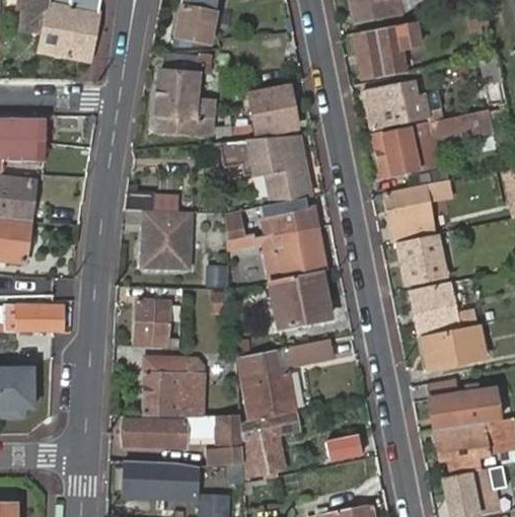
[(27,0),(24,18),(27,23),(46,27),(42,49),(90,58),(102,0),(27,0)]
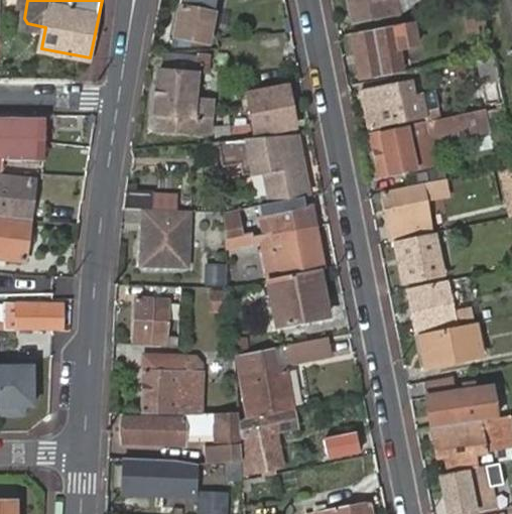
[(352,0),(356,20),(403,11),(400,0),(352,0)]
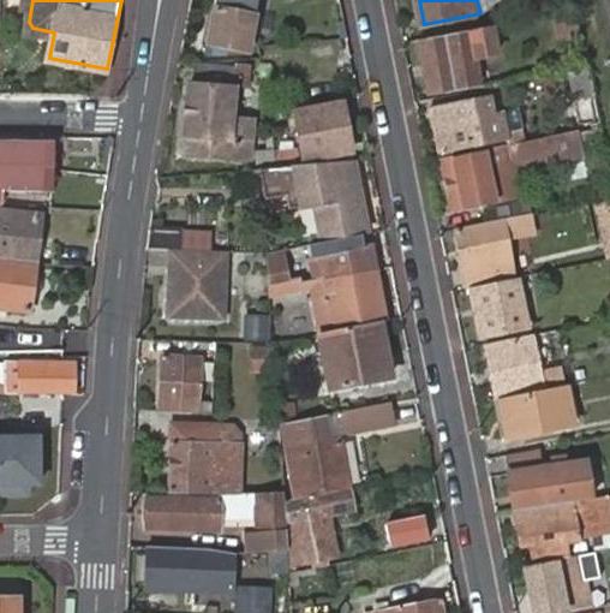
[(219,6),(213,42),(253,49),(259,12),(219,6)]
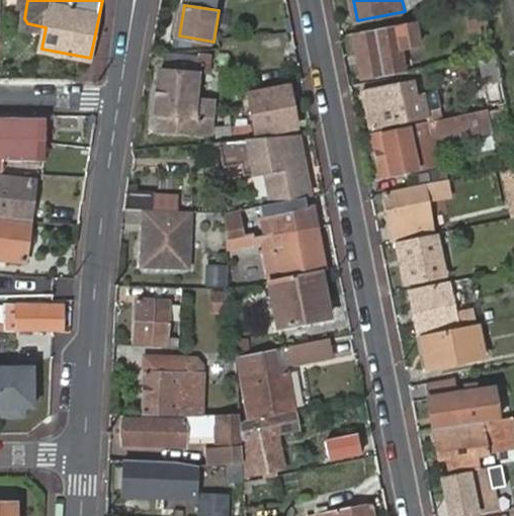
[(357,34),(365,76),(408,68),(404,47),(422,44),(418,23),(400,27),(400,25),(357,34)]
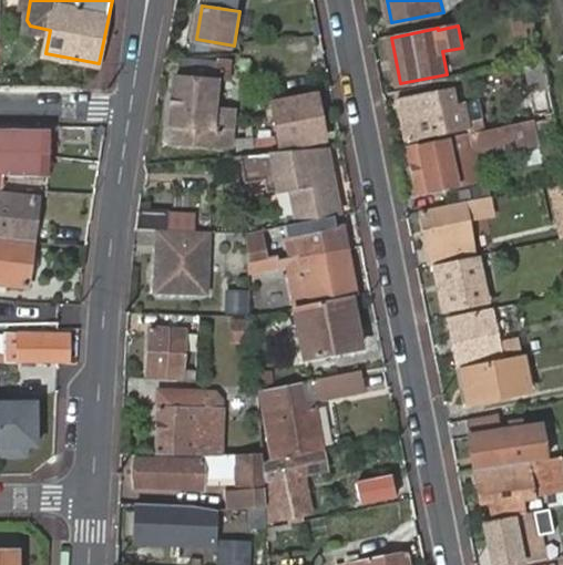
[(222,61),(186,58),(183,75),(219,79),(222,61)]
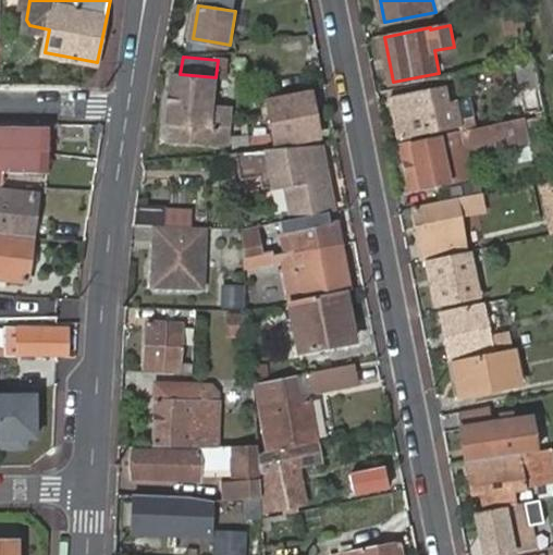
[(542,76),(539,59),(536,60),(521,62),(525,79),(542,76)]
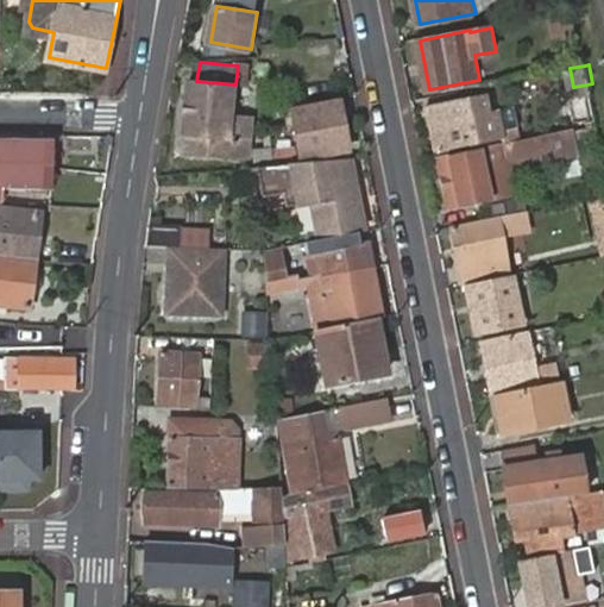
[(233,116),(236,85),(196,81),(190,81),(186,132),(212,133),(211,151),(238,155),(239,143),(252,145),(253,118),(233,116)]
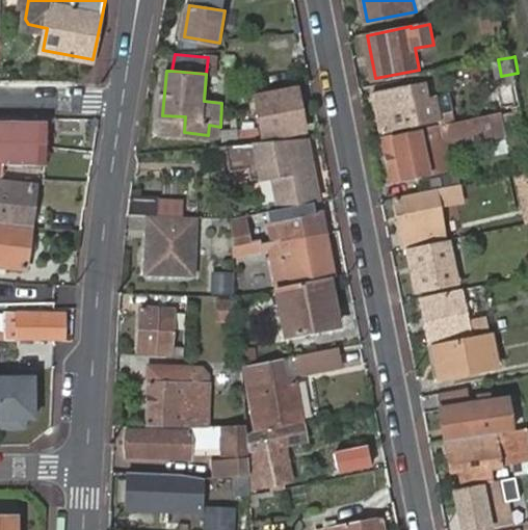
[(308,132),(300,82),(274,88),(255,93),(263,141),(308,132)]
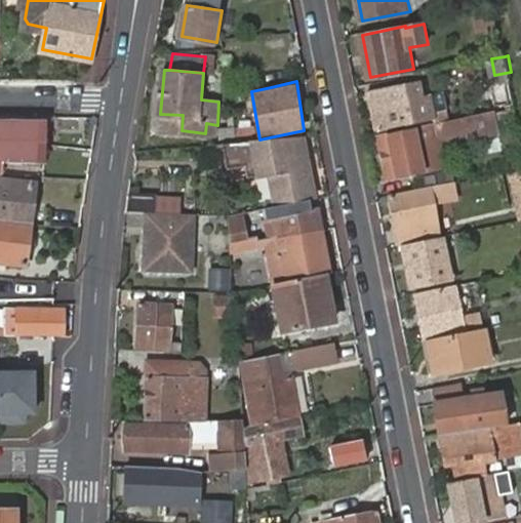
[(415,111),(413,99),(412,96),(408,97),(405,82),(373,89),(382,130),(430,119),(427,108),(415,111)]
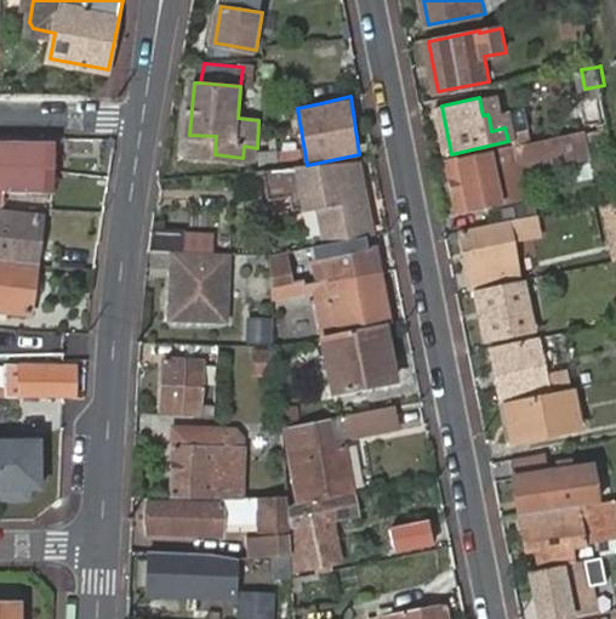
[(502,114),(489,118),(491,131),(505,128),(502,114)]
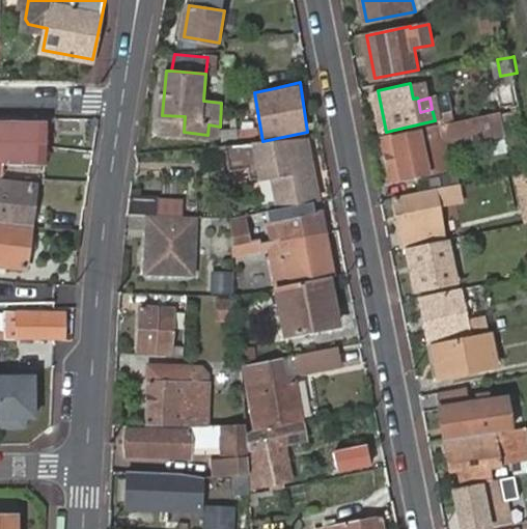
[(526,119),(524,106),(517,107),(516,109),(481,116),(481,119),(387,138),(395,179),(452,167),(446,136),(526,119)]
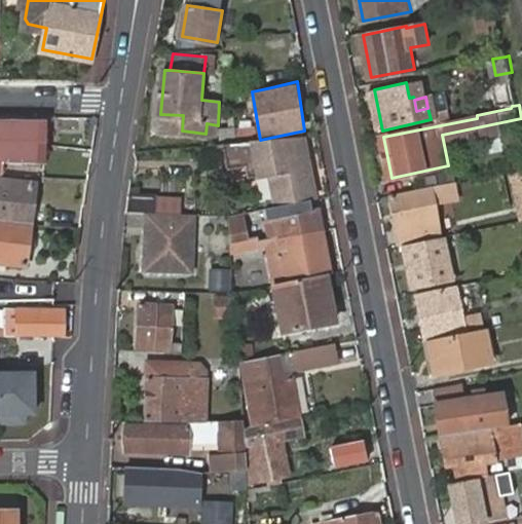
[(4,119),(3,158),(3,160),(36,161),(37,120),(4,119)]
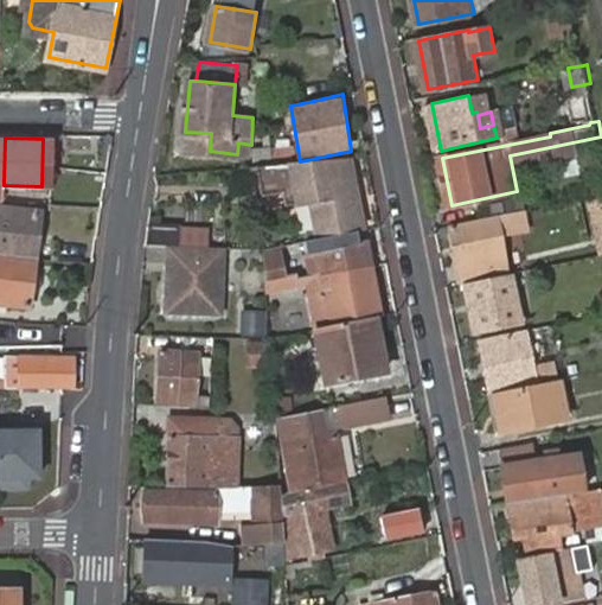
[(300,161),(262,165),(266,195),(287,191),(289,205),(316,203),(321,233),(322,234),(365,225),(352,157),(300,161)]
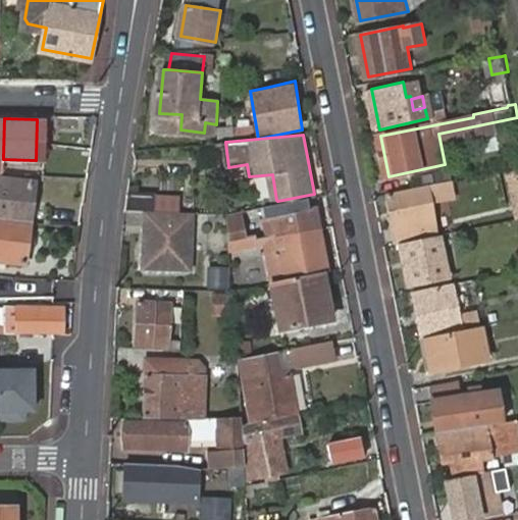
[(441,180),(455,178),(454,167),(438,170),(441,180)]
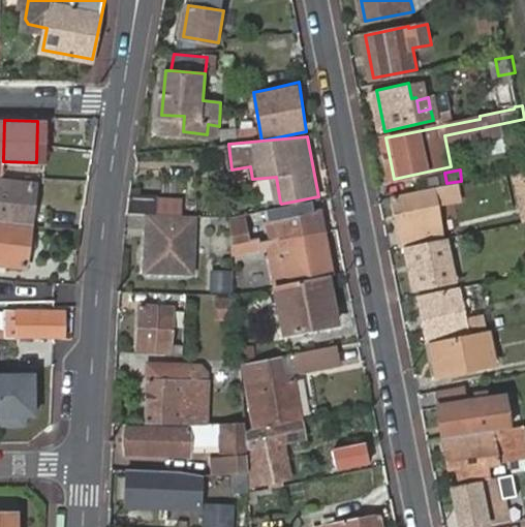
[(0,220),(33,223),(37,184),(0,178),(0,220)]
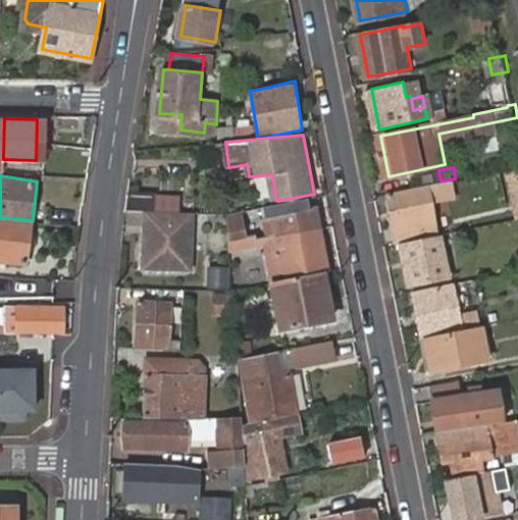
[(459,196),(455,178),(441,180),(441,184),(392,194),(402,243),(404,243),(439,235),(432,201),(459,196)]
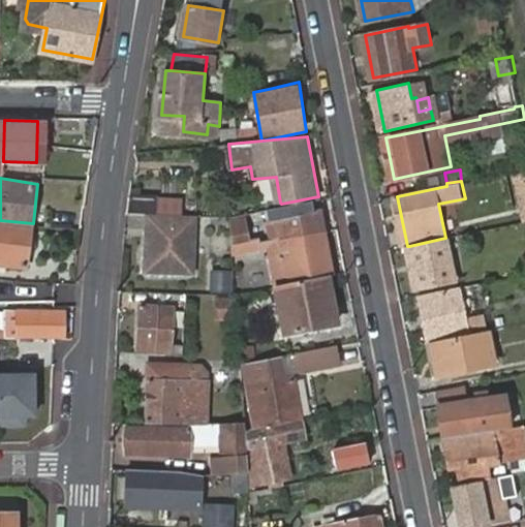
[(272,202),(131,196),(129,213),(151,214),(199,216),(232,217),(246,213),(260,211),(273,208),(272,202)]
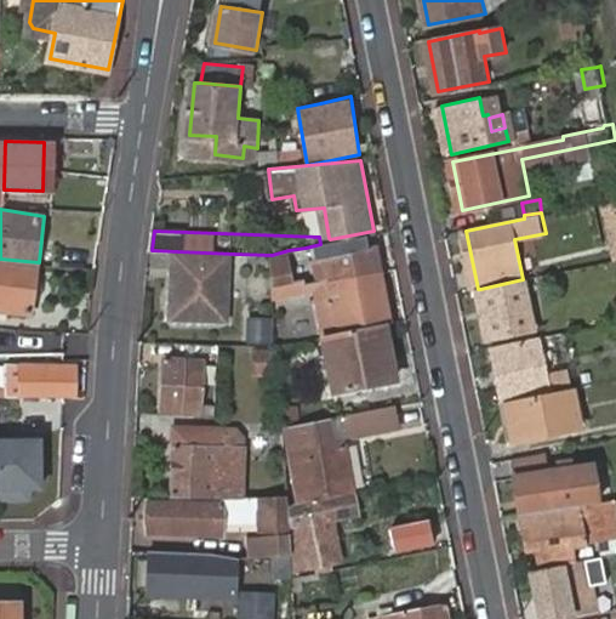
[(308,260),(306,248),(289,250),(272,255),(274,284),(308,279),(334,276),(382,270),(378,246),(308,260)]
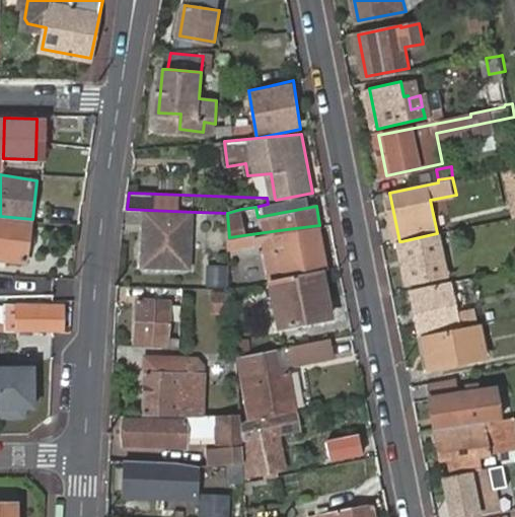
[(196,212),(148,210),(144,267),(193,270),(196,212)]
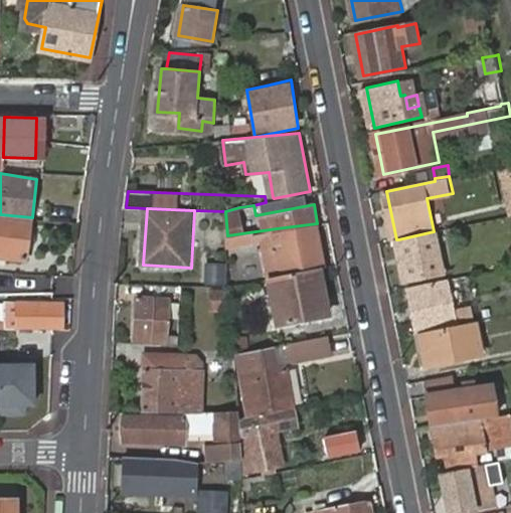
[(0,255),(26,260),(32,217),(0,214),(0,255)]
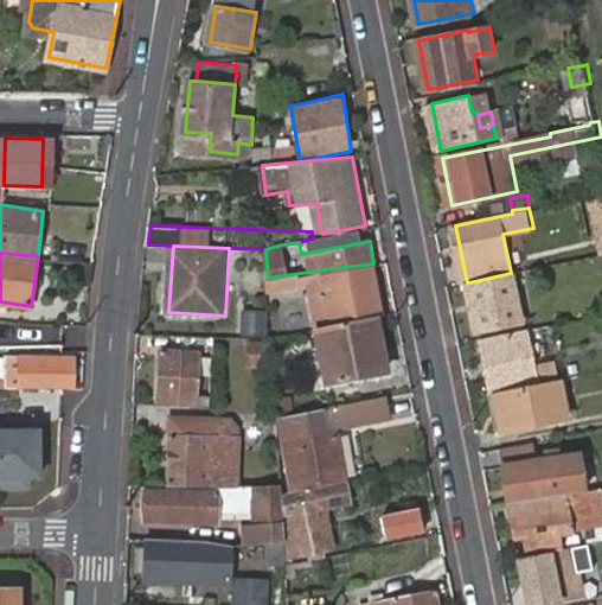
[(383,313),(373,263),(326,269),(335,323),(383,313)]
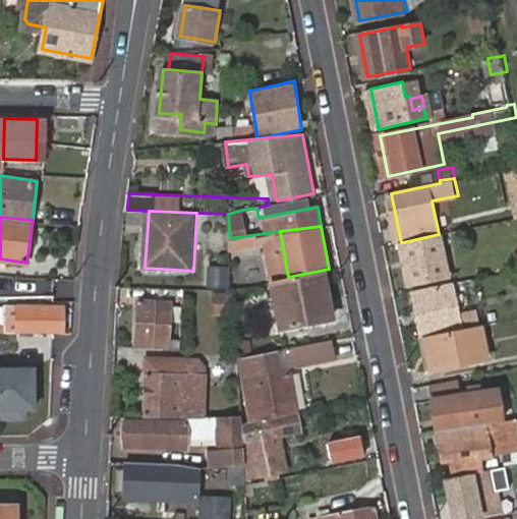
[(259,234),(230,238),(231,250),(260,246),(259,234)]
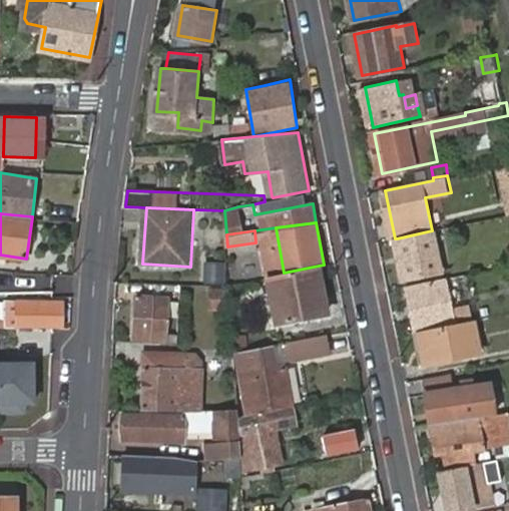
[(435,230),(432,230),(397,238),(405,280),(444,272),(435,230)]
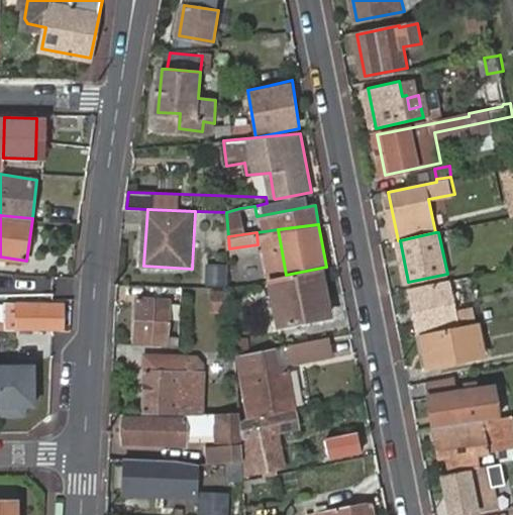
[(211,282),(232,284),(234,263),(213,261),(211,282)]
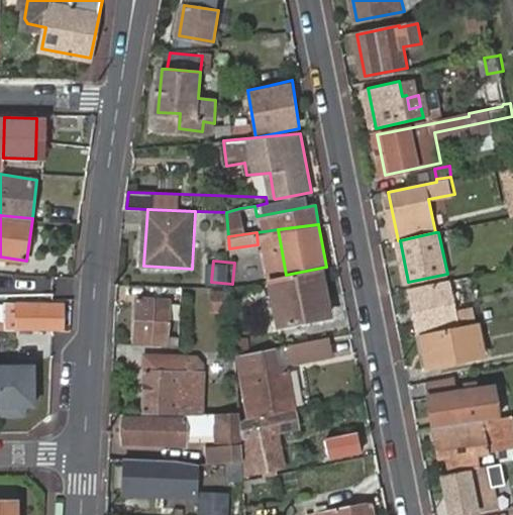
[(332,316),(323,269),(273,280),(282,326),(332,316)]
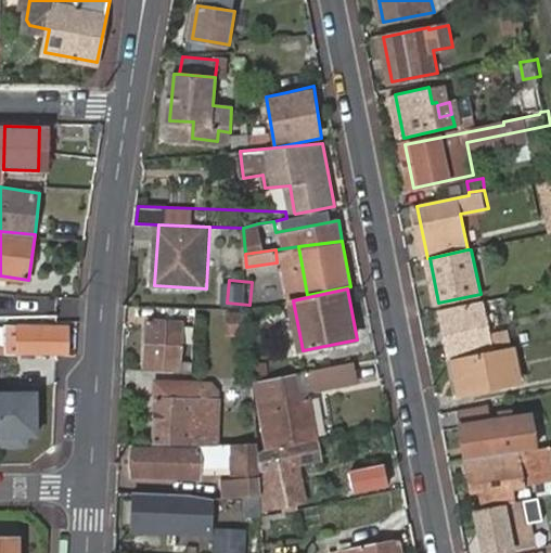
[(443,311),(449,345),(446,346),(449,358),(502,347),(502,346),(510,345),(508,335),(501,336),(500,331),(496,332),(494,323),(505,320),(501,300),(443,311)]
